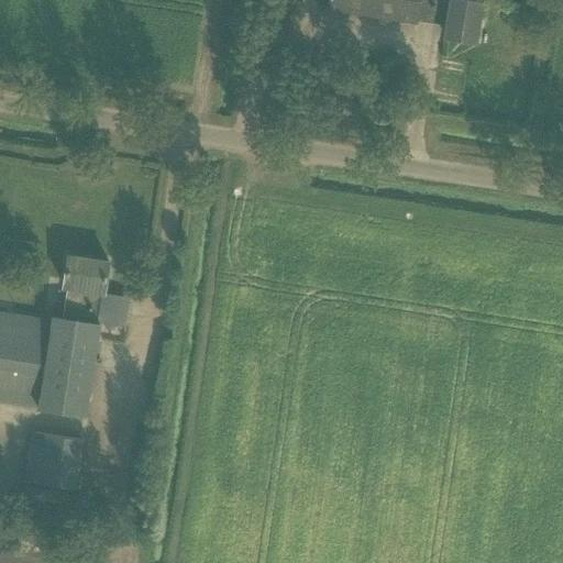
[(418,14),(420,0),(329,0),(329,8),(417,22),(418,14)]
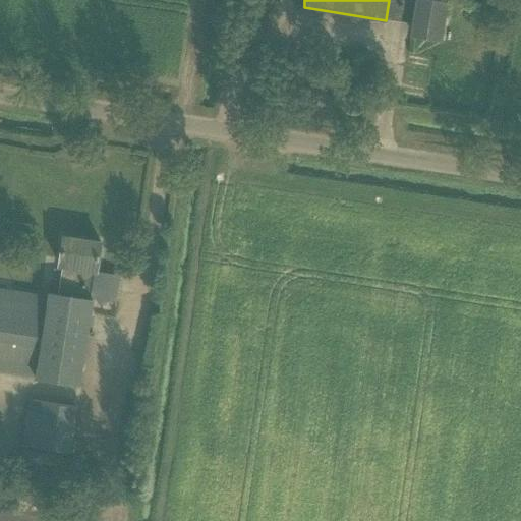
[(389,0),(387,13),(414,18),(412,35),(440,39),(446,1),(437,0),(389,0)]
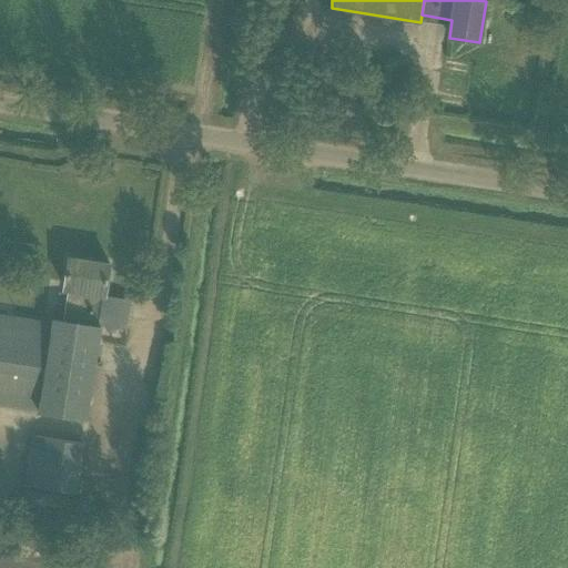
[(105,296),(110,265),(69,259),(64,290),(82,293),(77,323),(53,320),(52,325),(0,316),(0,406),(87,419),(101,326),(99,326),(103,295),(105,296)]
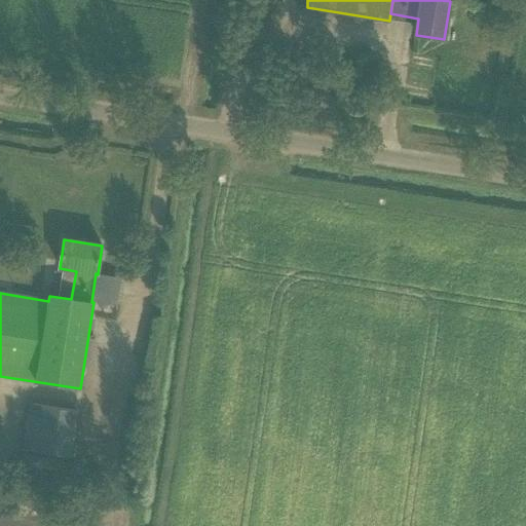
[(19,450),(66,458),(75,411),(28,402),(19,450)]
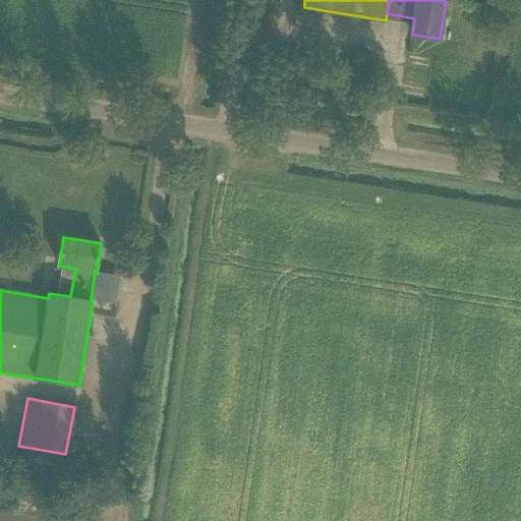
[(64,456),(25,450),(22,467),(61,473),(64,456)]
